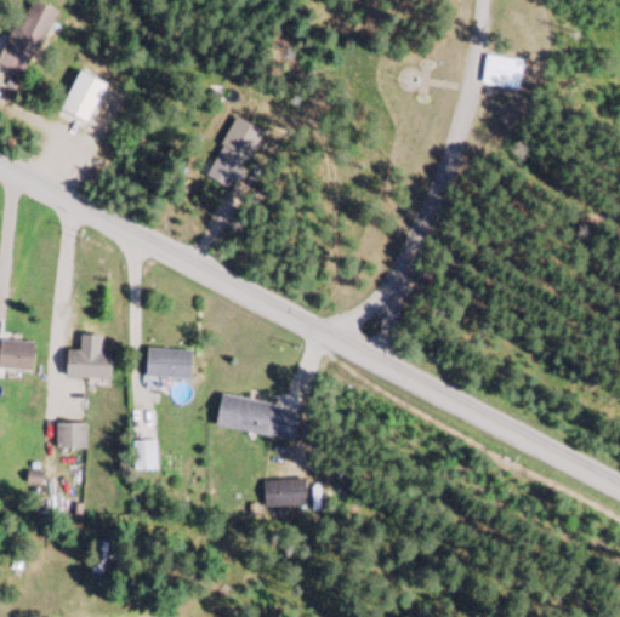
[(56,7),(38,0),(26,0),(0,60),(0,63),(27,75),(56,7)]
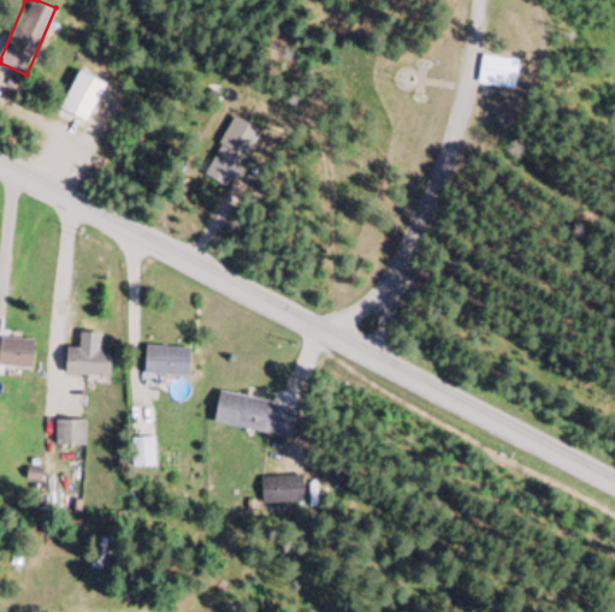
[(516,85),(519,57),(483,53),(480,83),(516,85)]
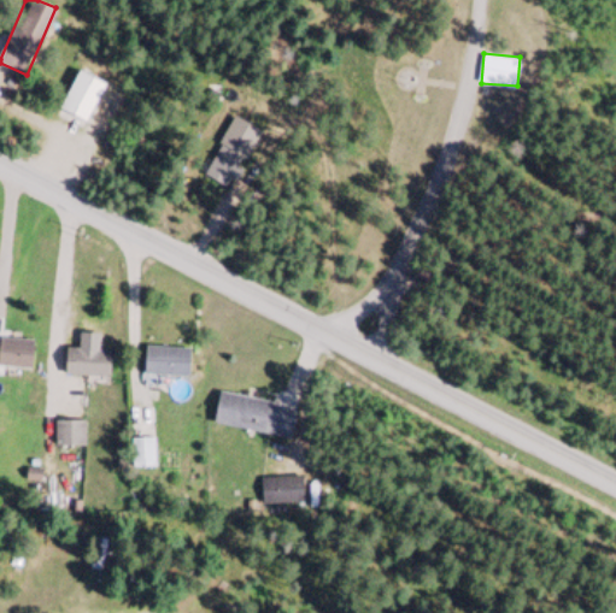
[(86,125),(106,82),(78,69),(58,113),(86,125)]
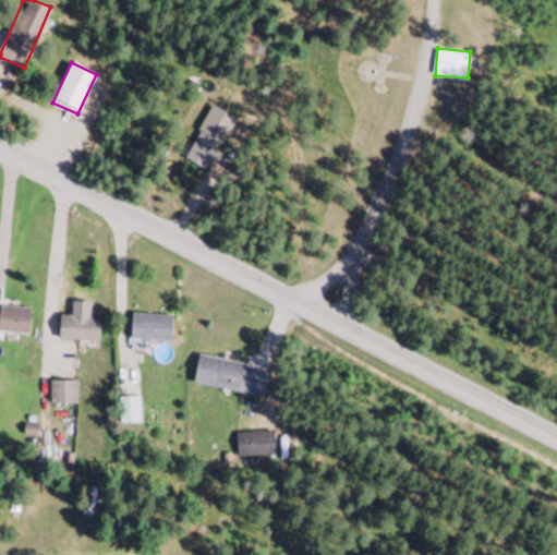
[(206,168),(222,141),(203,129),(186,156),(206,168)]
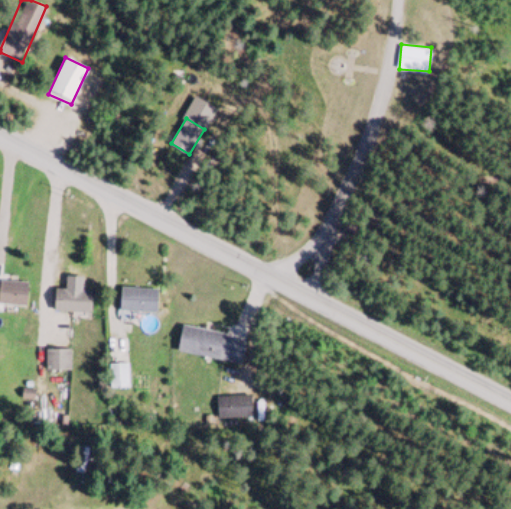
[(29,282),(0,280),(0,303),(28,304),(29,282)]
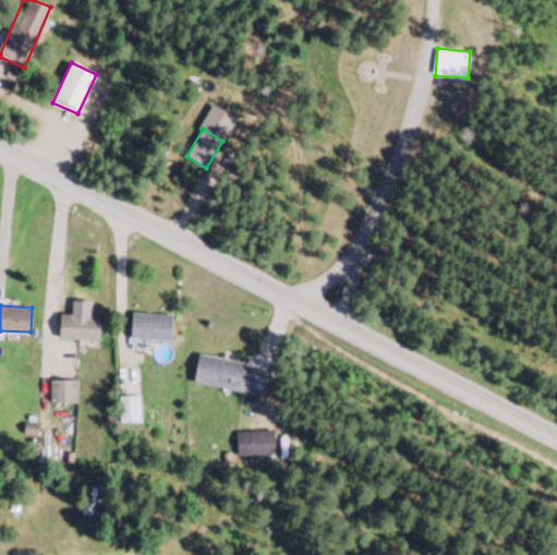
[(132,339),(172,339),(172,314),(132,314),(132,339)]
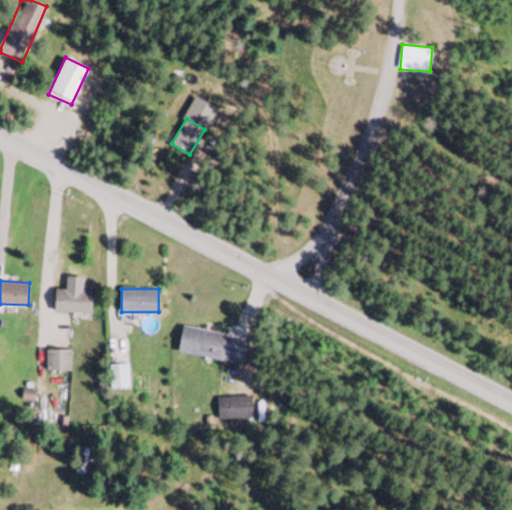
[(55,312),(92,312),(93,290),(55,290),(55,312)]
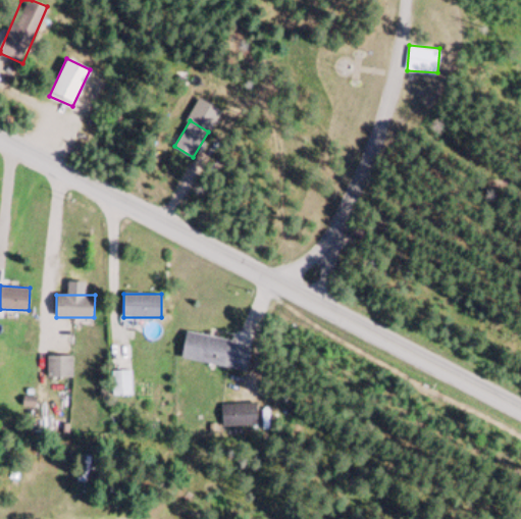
[(247,369),(252,343),(187,331),(181,359),(247,369)]
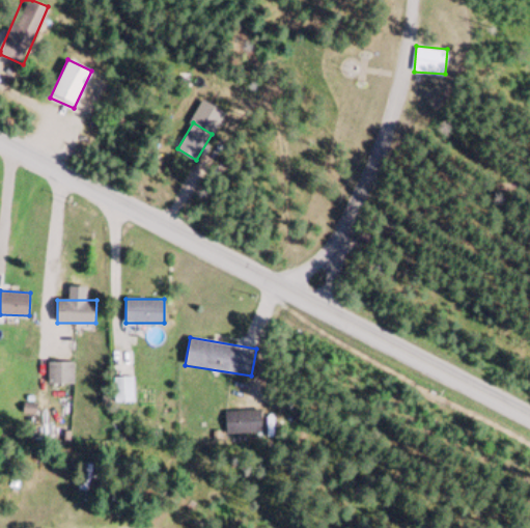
[(75,361),(50,361),(50,382),(75,382),(75,361)]
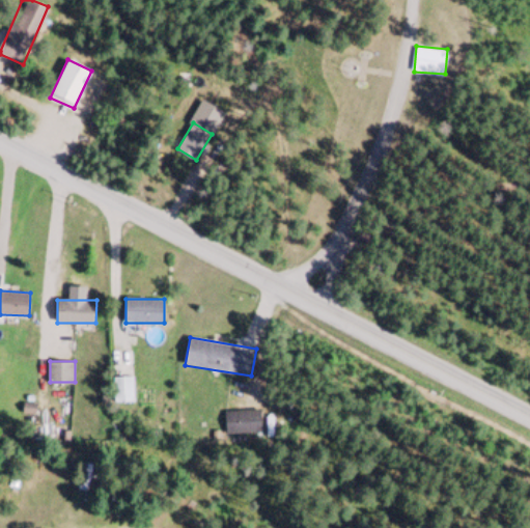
[(135,377),(116,377),(116,403),(135,403),(135,377)]
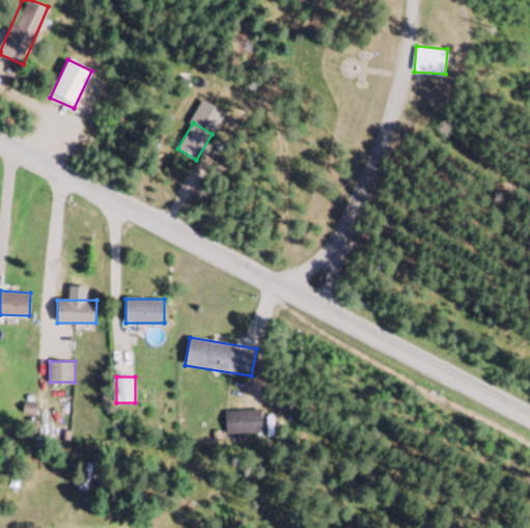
[(226,410),(226,434),(262,434),(262,410),(226,410)]
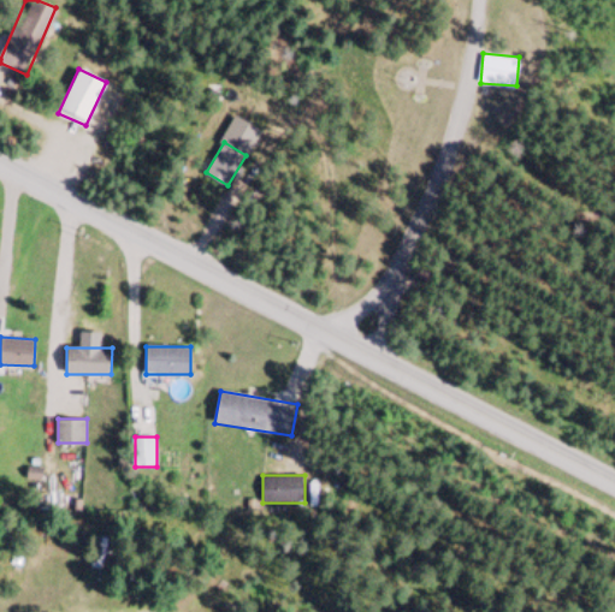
[(98,572),(107,572),(107,536),(98,536),(98,572)]
